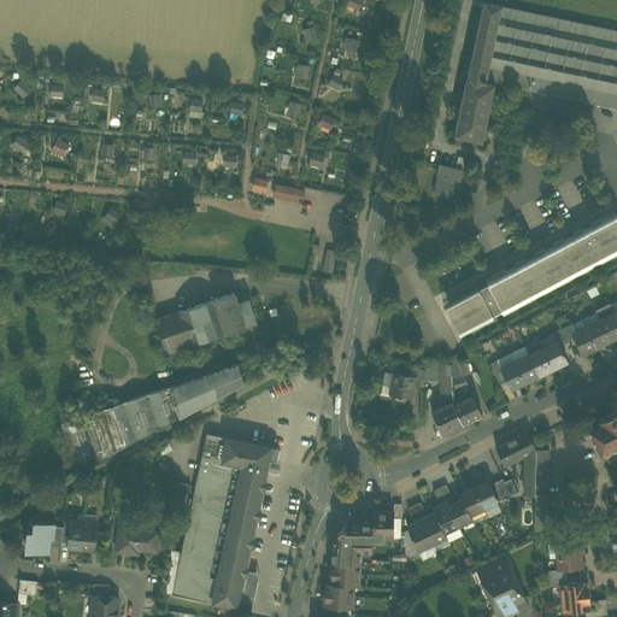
[(485,0),(468,77),(495,82),(495,81),(486,80),(501,6),(503,6),(504,4),(485,0)]
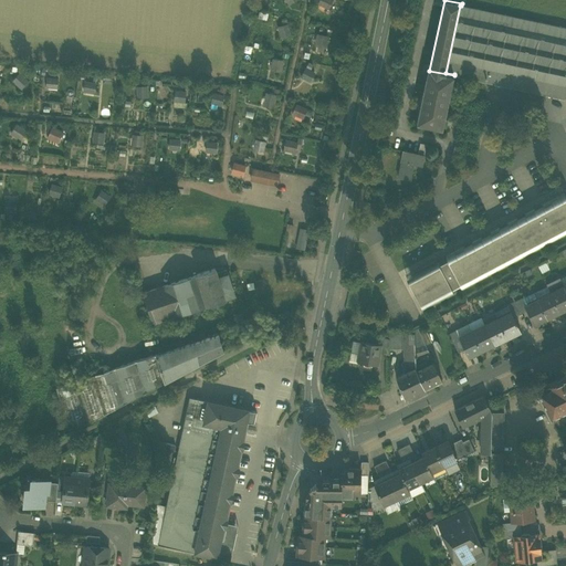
[(454,74),(565,98),(565,28),(461,6),(460,6),(446,73),(454,74)]
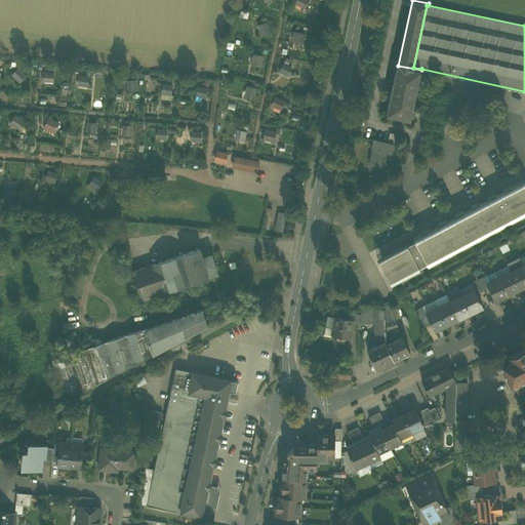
[(269,22),(257,23),(259,34),(270,33),(269,22)]
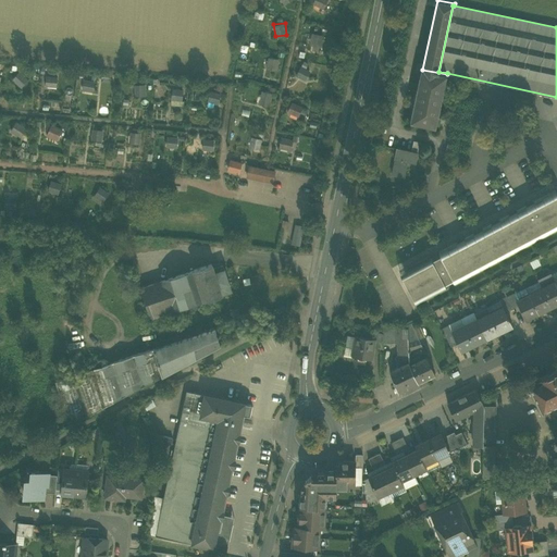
[(312,33),(310,45),(322,46),(323,34),(312,33)]
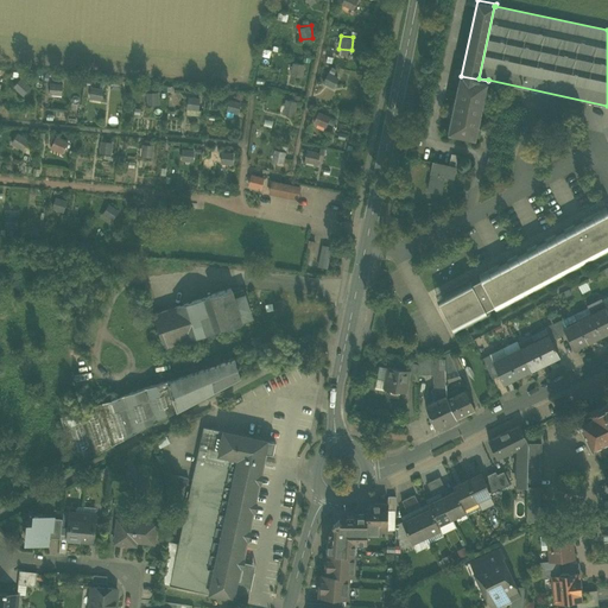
[(292,62),(290,75),(304,77),(306,63),(292,62)]
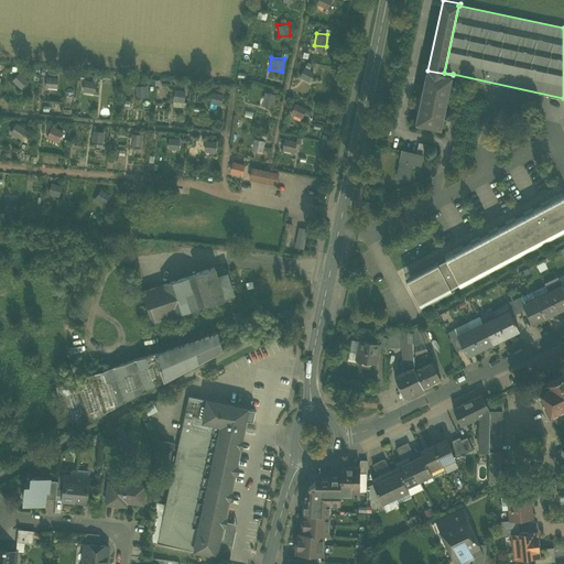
[(300,76),(310,82),(315,72),(305,66),(300,76)]
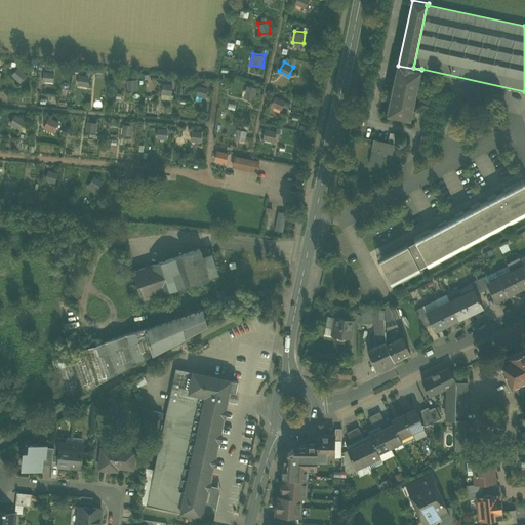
[(421,71),(421,70),(398,66),(397,65),(387,115),(410,120),(421,71)]
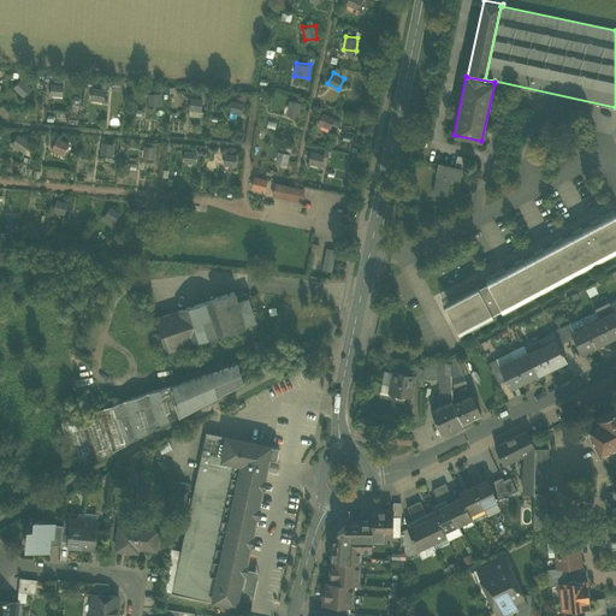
[(22,78),(13,88),(25,98),(33,88),(22,78)]
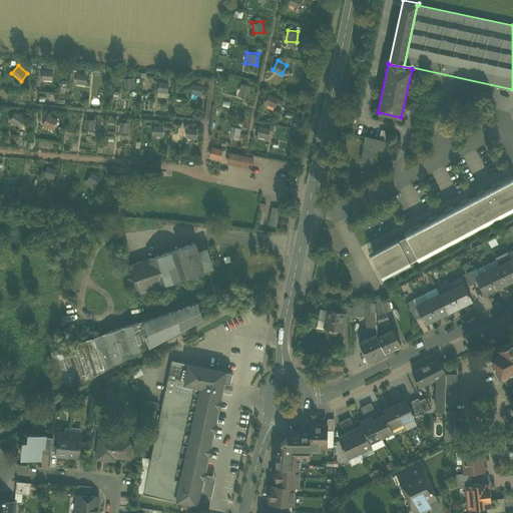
[(53,80),(53,69),(42,69),(42,80),(53,80)]
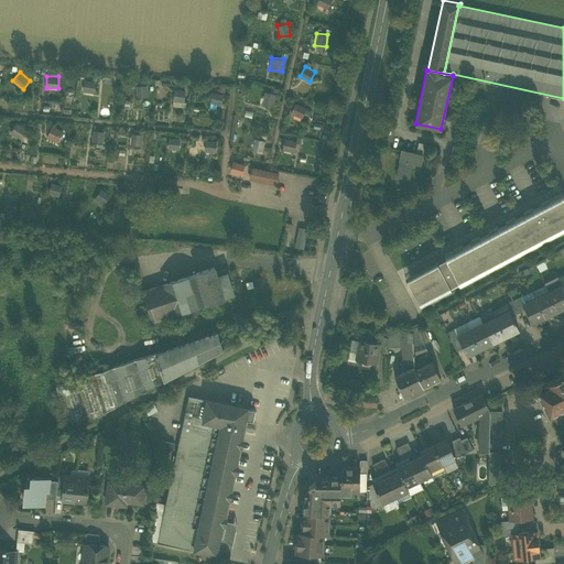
[(84,80),(84,93),(96,93),(96,80),(84,80)]
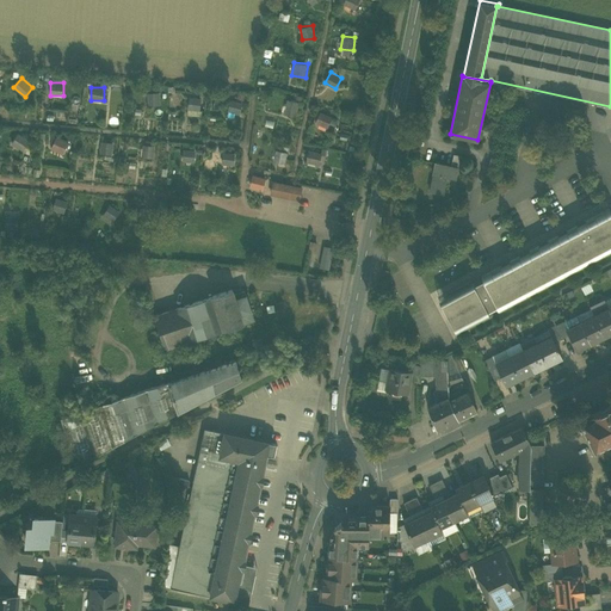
[(149,104),(161,104),(160,92),(148,92),(149,104)]
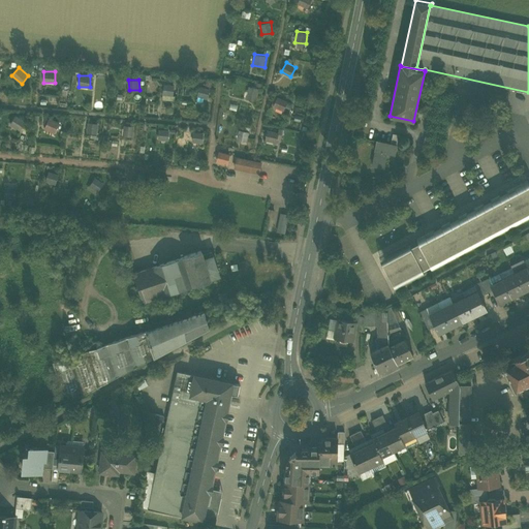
[(163,84),(163,99),(175,99),(175,84),(163,84)]
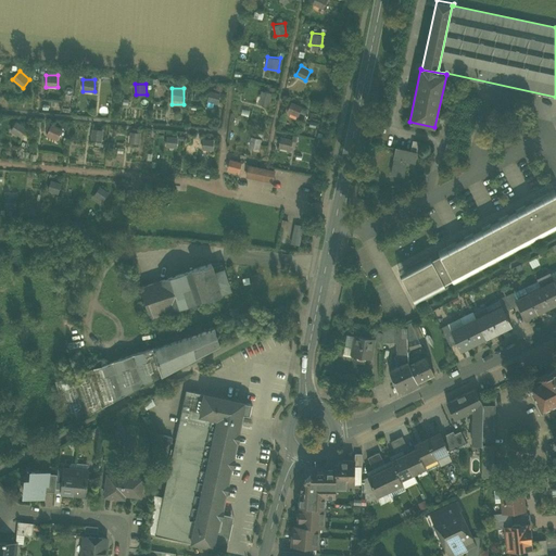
[(210,90),(207,101),(219,103),(222,92),(210,90)]
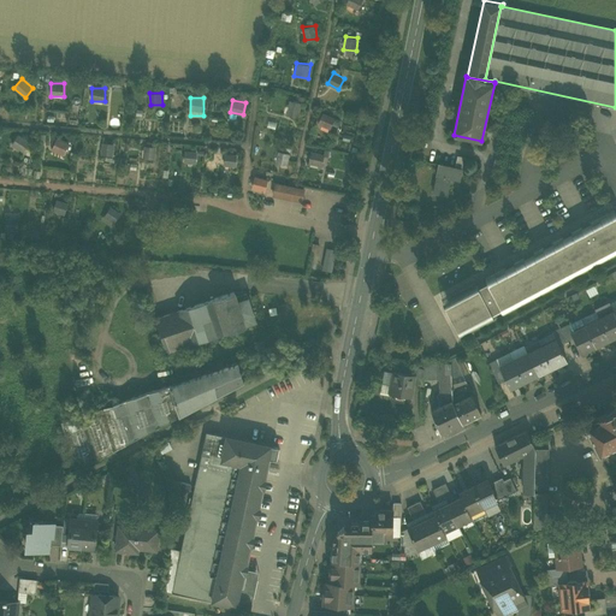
[(300,116),(302,101),(289,100),(288,114),(300,116)]
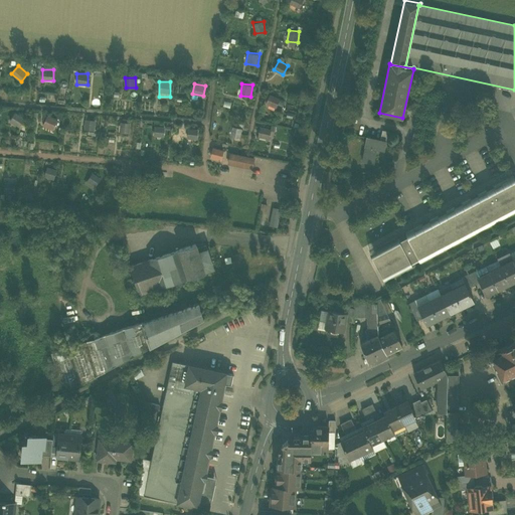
[(277,108),(280,98),(270,95),(267,105),(277,108)]
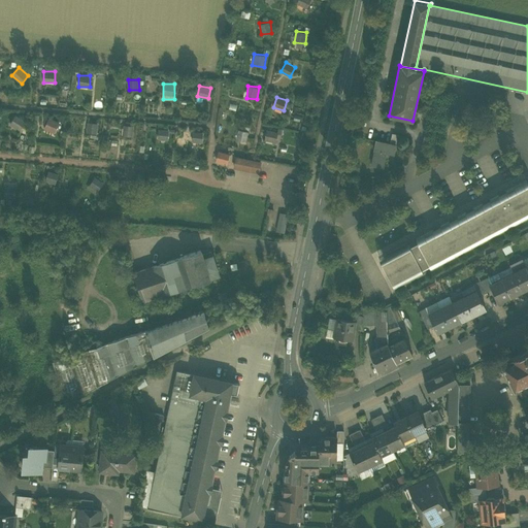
[(453,111),(440,108),(439,114),(451,117),(453,111)]
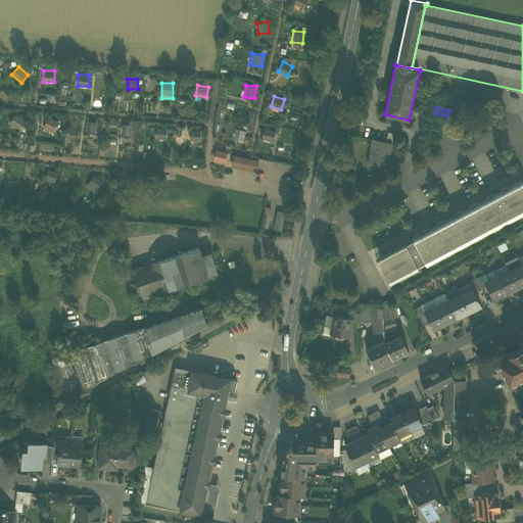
[(14,113),(10,124),(21,129),(26,119),(14,113)]
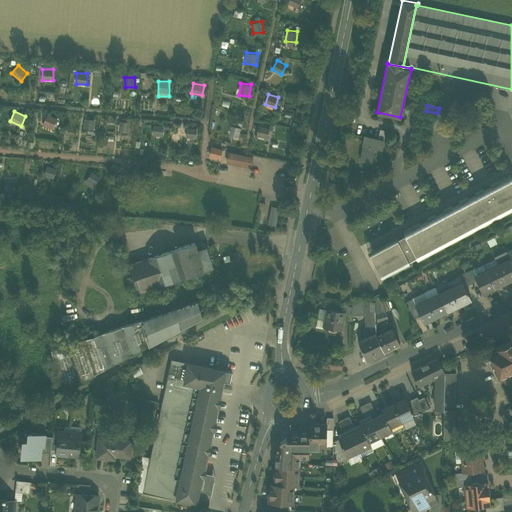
[(42,124),(53,130),(59,118),(48,113),(42,124)]
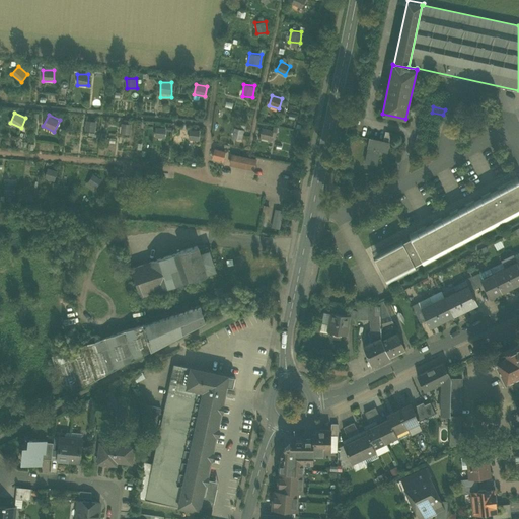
[(86,120),(85,130),(95,131),(96,121),(86,120)]
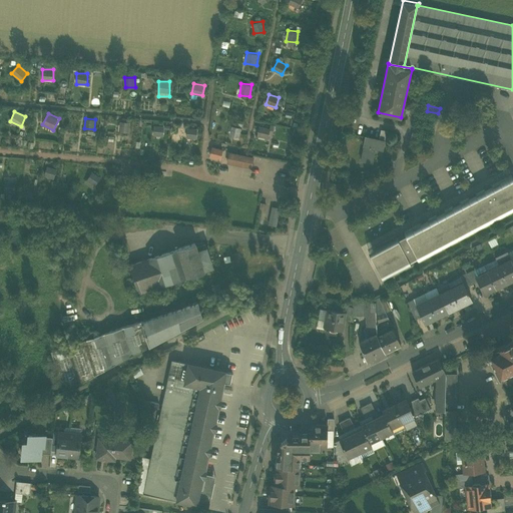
[(119,121),(119,131),(129,132),(130,121),(119,121)]
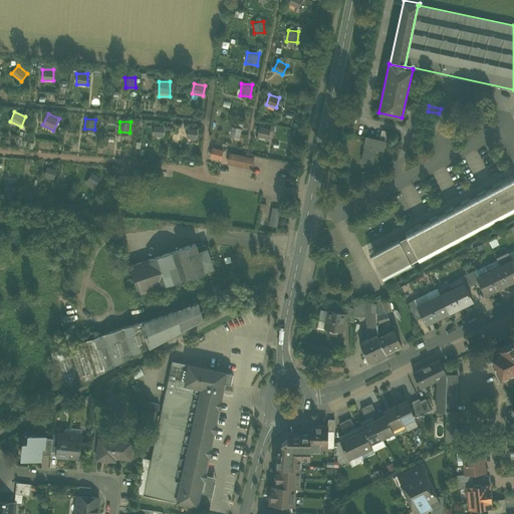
[(154,125),(154,136),(165,136),(165,125),(154,125)]
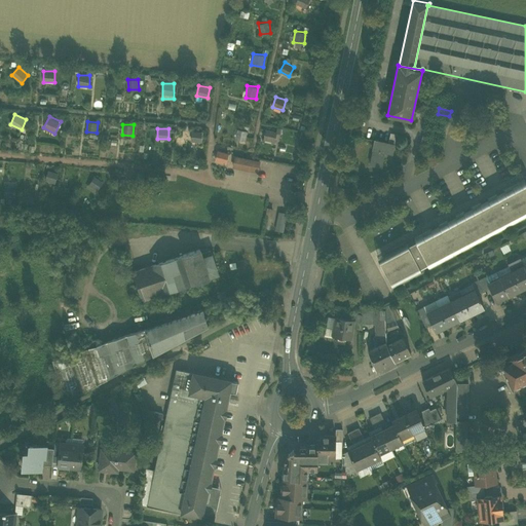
[(246,142),(248,130),(236,128),(235,141),(246,142)]
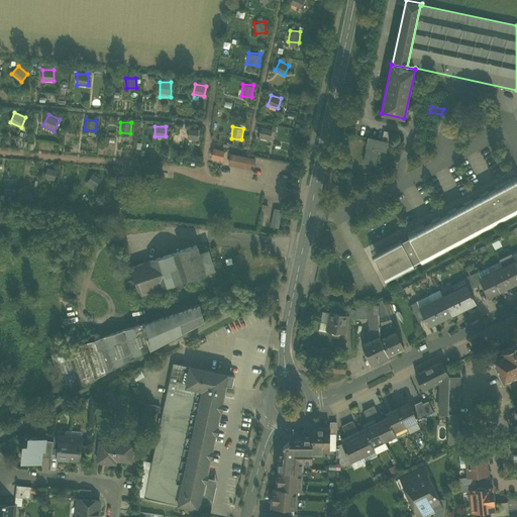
[(271,138),(272,129),(262,126),(260,136),(271,138)]
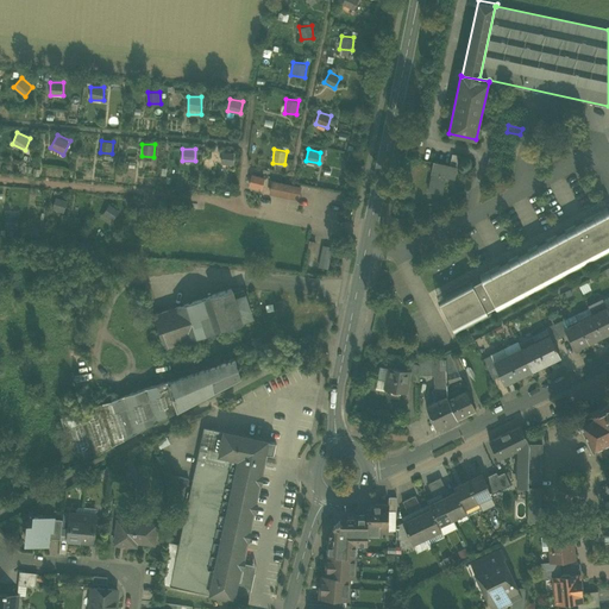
[(234,164),(234,151),(223,151),(223,164),(234,164)]
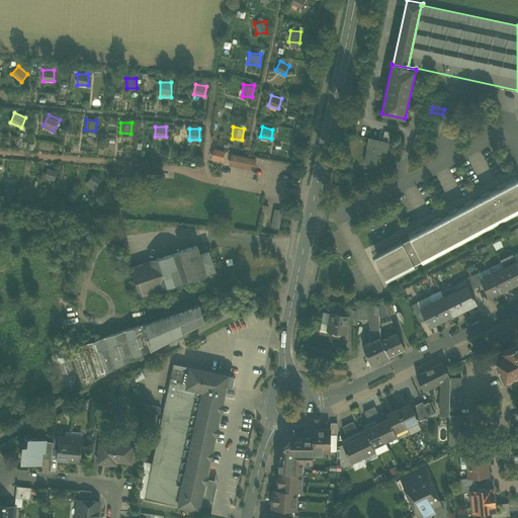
[(416,134),(414,143),(420,145),(422,136),(416,134)]
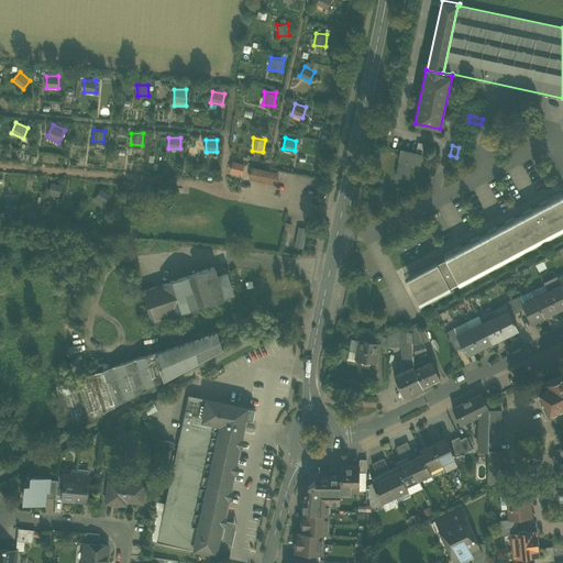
[(398,177),(408,179),(410,166),(411,163),(420,164),(422,155),(416,153),(401,151),(400,155),(399,161),(396,176),(398,177)]
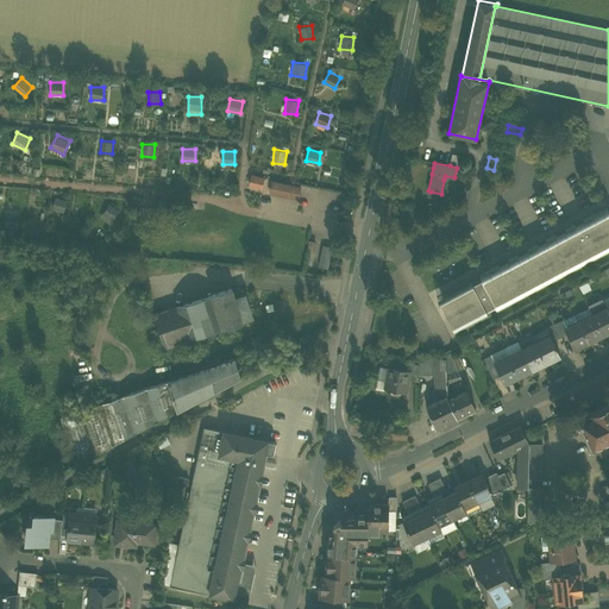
[(264,189),(265,176),(251,175),(250,187),(264,189)]
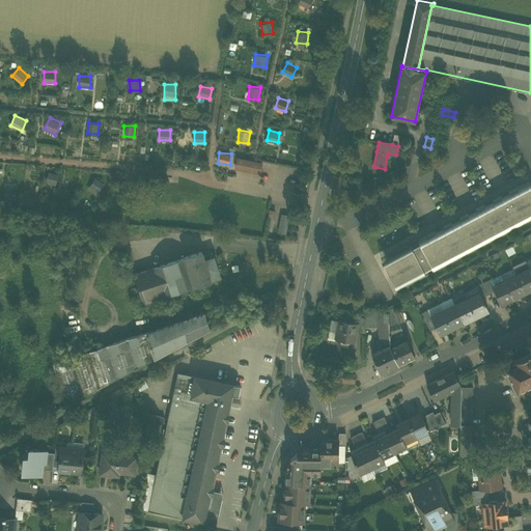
[(234,169),(256,175),(258,164),(238,159),(234,169)]
